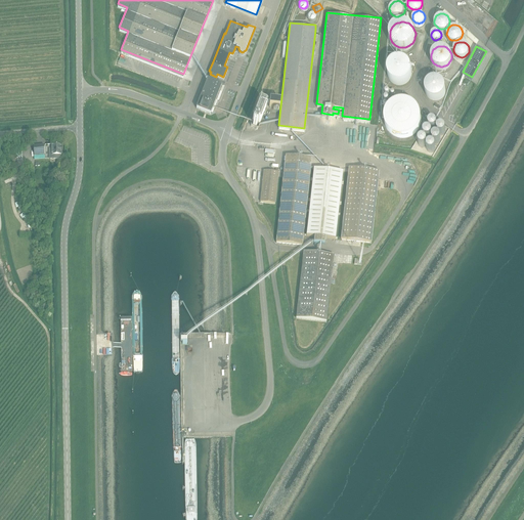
[(403,57),(401,57),(399,57),(397,57),(395,58),(394,58),(392,60),(390,61),(389,63),(388,65),(388,67),(388,69),(388,71),(388,73),(389,75),(390,77),(391,78),(393,80),(395,81),(397,81),(399,81),(401,81),(403,81),(405,80),(406,79),(408,78),(409,76),(410,75),(411,73),(411,71),(411,69),(411,67),(410,65),(409,62),(408,61),(407,59),(405,58),(403,57)]
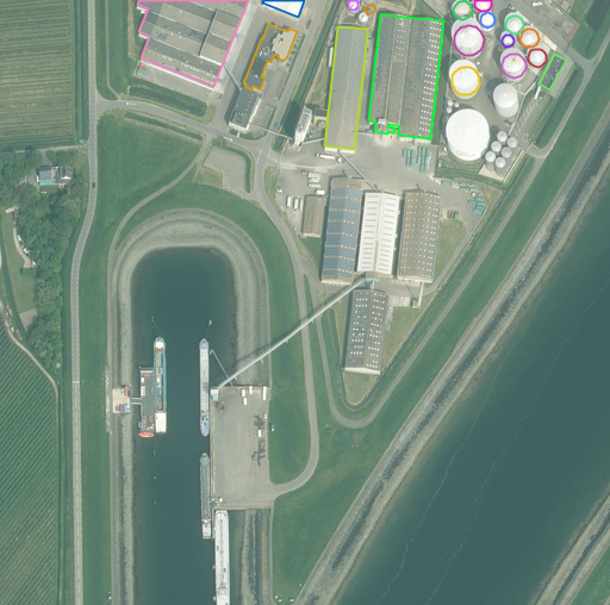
[(244,128),(257,94),(242,88),(229,122),(244,128)]
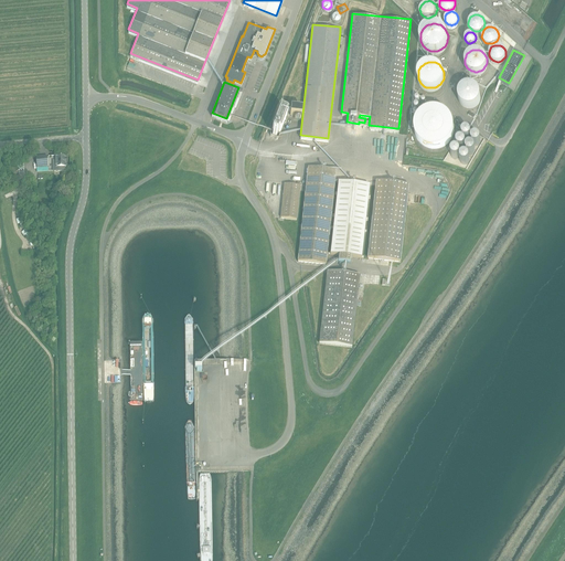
[(472,83),(471,82),(469,82),(467,82),(465,83),(464,83),(462,84),(460,86),(459,87),(459,88),(458,91),(458,93),(458,94),(458,96),(459,98),(460,99),(461,101),(464,102),(465,103),(467,104),(468,104),(470,104),(472,104),(473,103),(476,102),(477,101),(478,99),(479,97),(479,96),(480,94),(480,92),(479,91),(479,88),(478,87),(477,85),(476,84),(475,83),(472,83)]
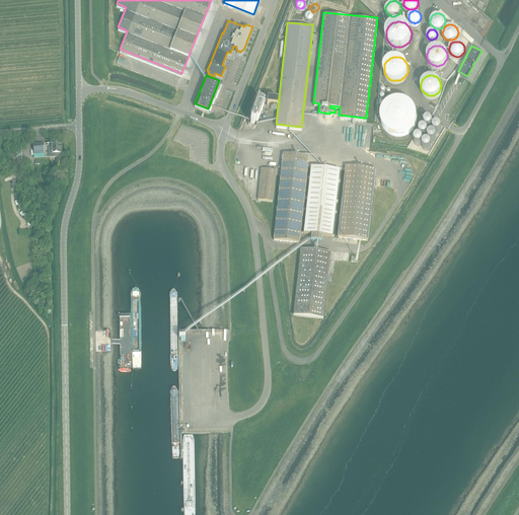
[(414,126),(415,124),(416,121),(417,118),(417,115),(417,112),(416,108),(415,106),(414,103),(412,101),(409,99),(405,98),(403,97),(400,96),(397,97),(394,97),(391,98),(388,100),(386,102),(384,104),(382,107),(381,109),(381,113),(381,117),(381,120),(382,122),(384,125),(386,128),(388,130),(390,131),(393,132),(396,133),(399,133),(402,133),(405,132),(409,131),(411,129),(414,126)]
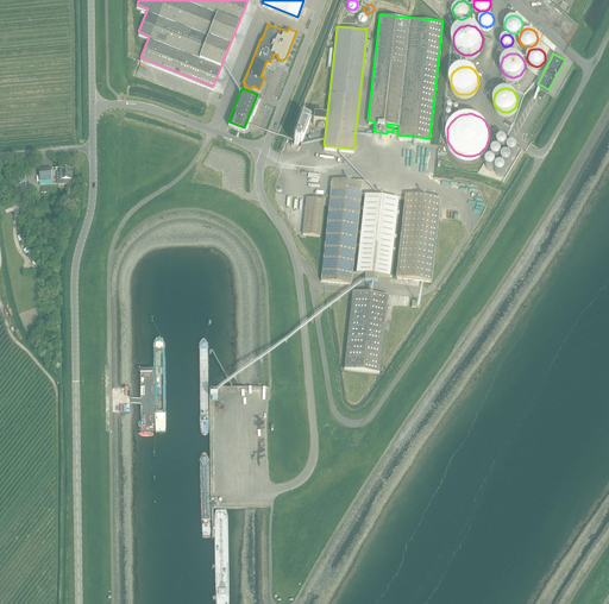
[(309,120),(301,117),(292,142),(300,145),(309,120)]
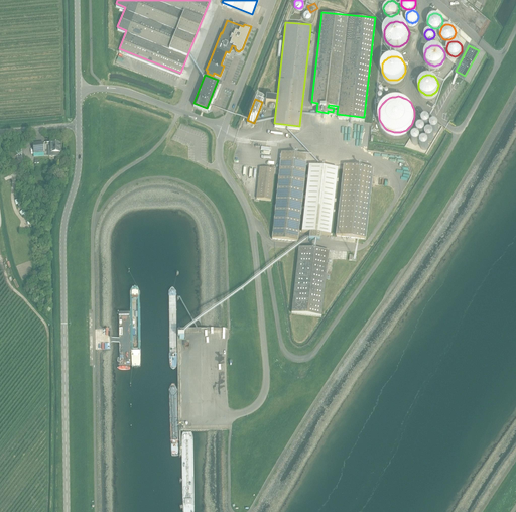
[(440,111),(436,104),(430,108),(434,114),(440,111)]
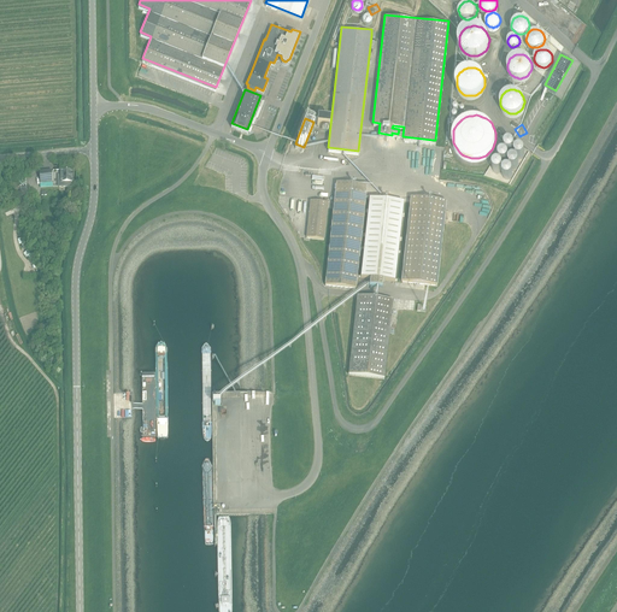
[(530,142),(536,137),(532,130),(526,135),(530,142)]
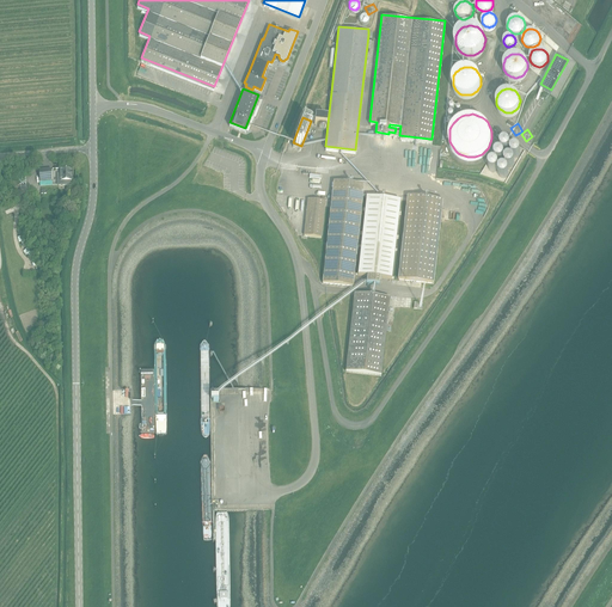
[(497,164),(518,140),(510,133),(505,140),(506,141),(491,158),(497,164)]
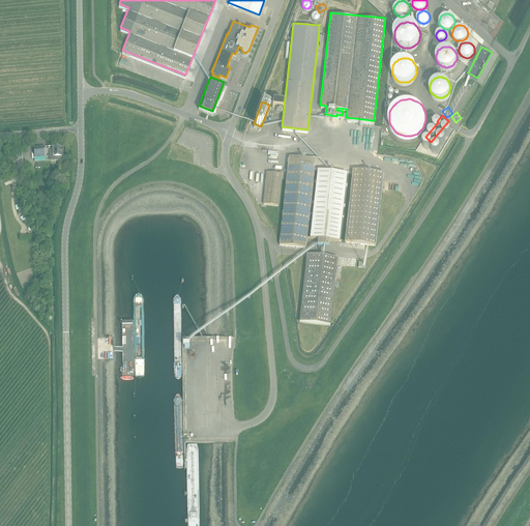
[(450,120),(446,127),(452,130),(457,124),(450,120)]
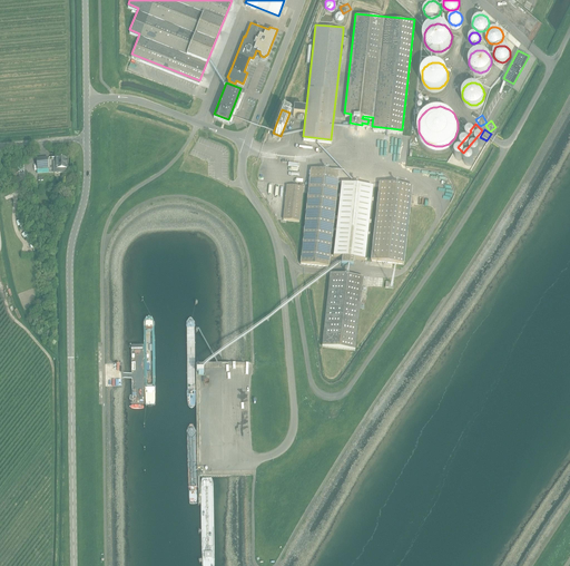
[(467,152),(473,157),(485,144),(480,138),(467,152)]
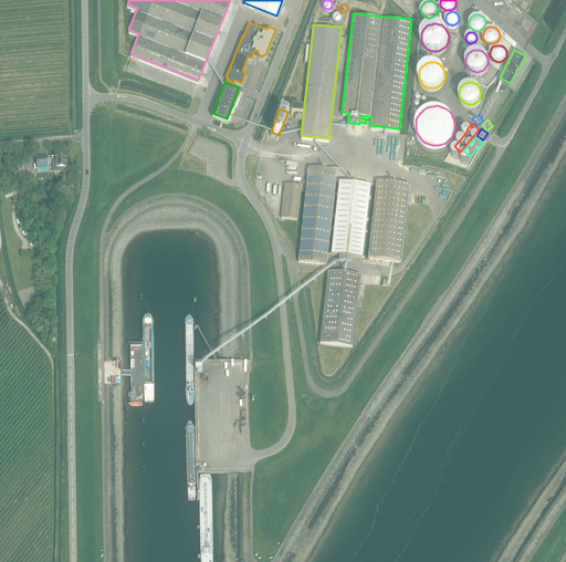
[(37,165),(48,164),(46,153),(35,154),(37,165)]
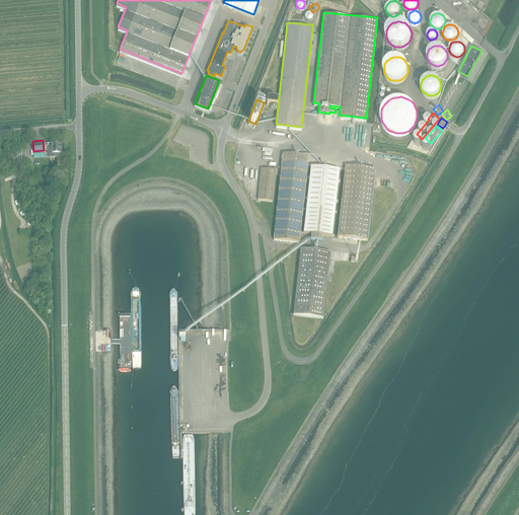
[(61,140),(51,140),(51,149),(50,149),(50,153),(60,153),(60,149),(61,149),(61,140)]
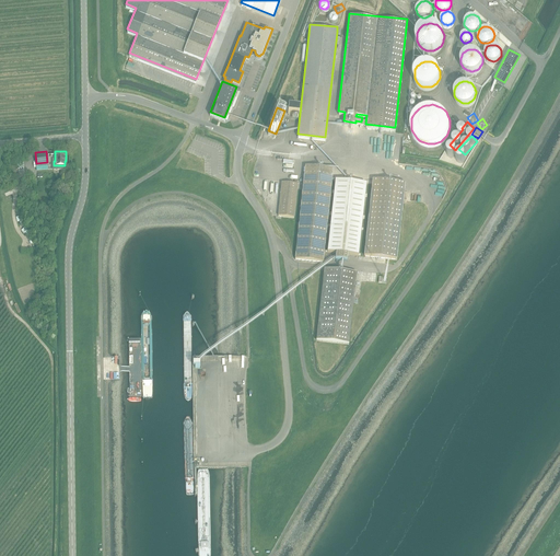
[(323,258),(333,165),(305,163),(295,255),(323,258)]
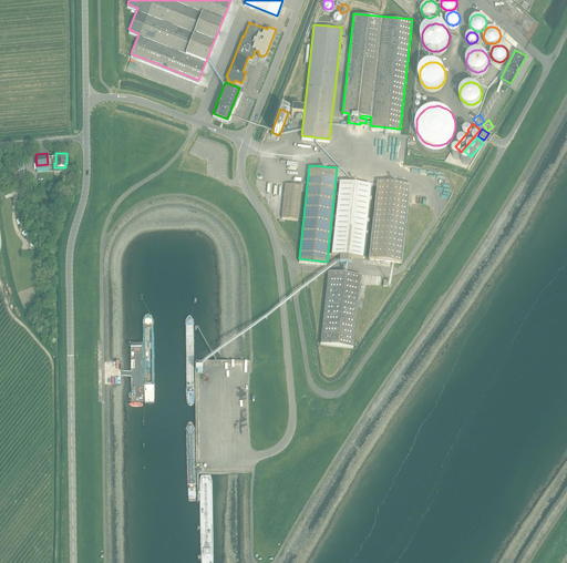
[(369,256),(401,259),(410,182),(378,178),(369,256)]
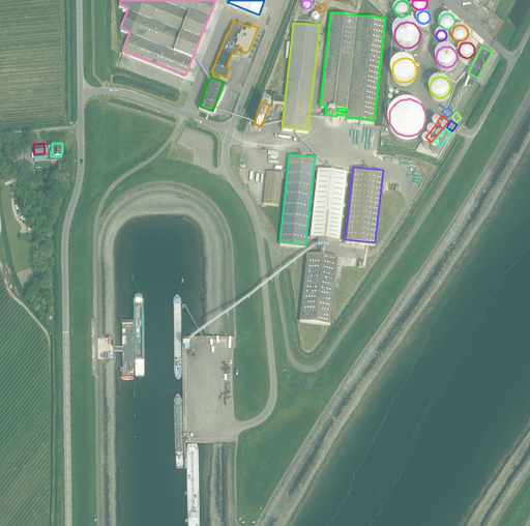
[(347,171),(317,168),(310,235),(318,236),(317,242),(328,243),(329,237),(340,238),(347,171)]
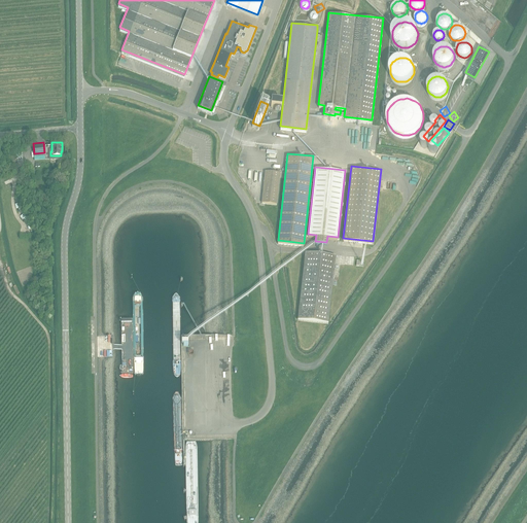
[(280,170),(265,168),(261,200),(277,201),(280,170)]
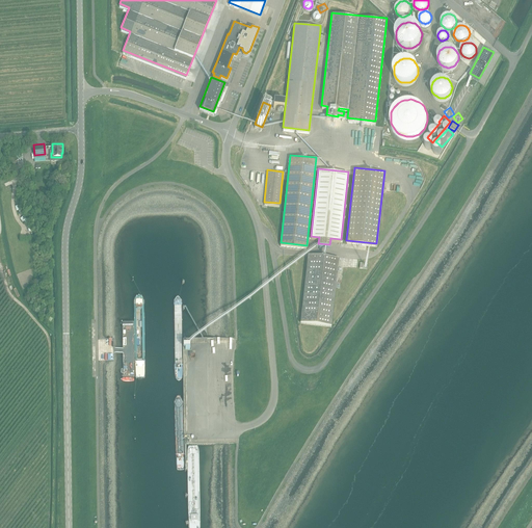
[(339,256),(308,253),(300,320),(331,323),(339,256)]
